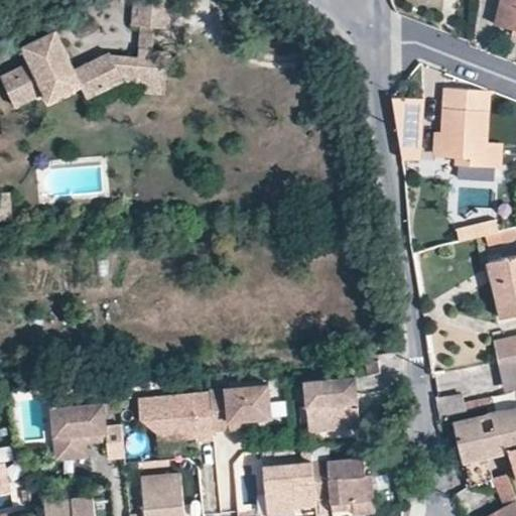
[(137,21),(136,52),(146,54),(147,46),(149,47),(150,22),(162,23),(162,0),(128,0),(127,20),(137,21)]
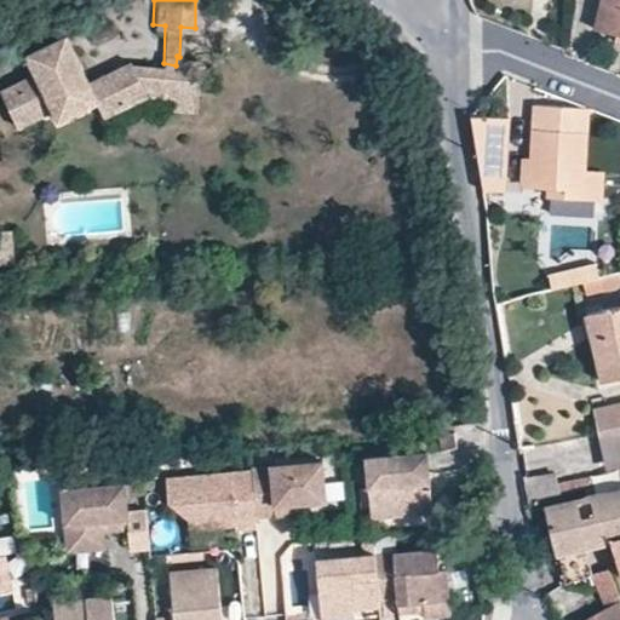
[(619,33),(619,0),(601,0),(596,28),(619,33)]
